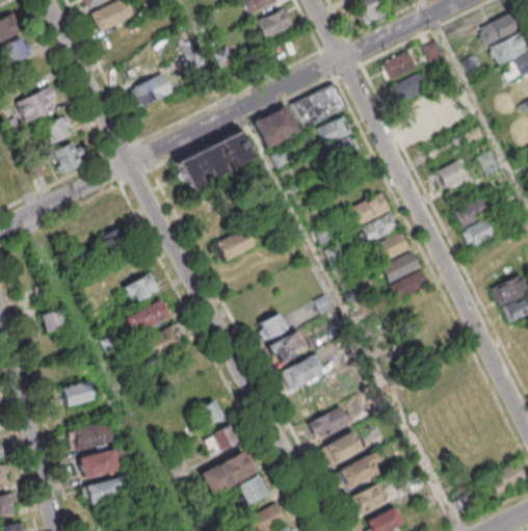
[(91,12),(117,0),(123,0),(126,5),(130,3),(136,16),(102,33),(91,12)]
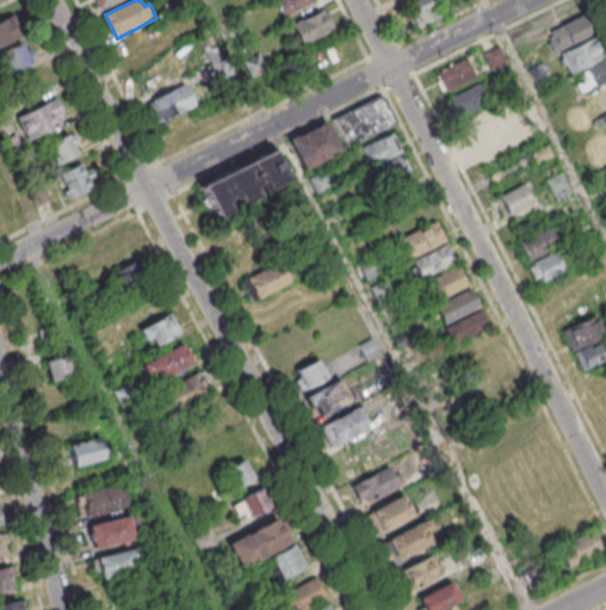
[(320,5),(316,0),(277,0),(288,20),(320,5)]
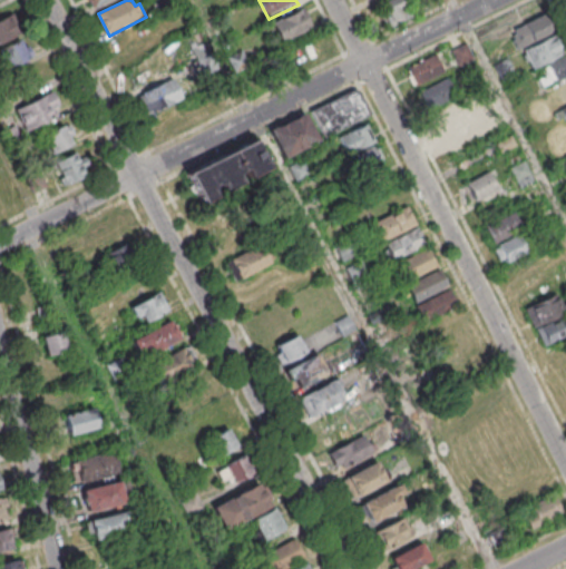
[(412,21),(402,0),(397,0),(381,7),(392,30),(412,21)]
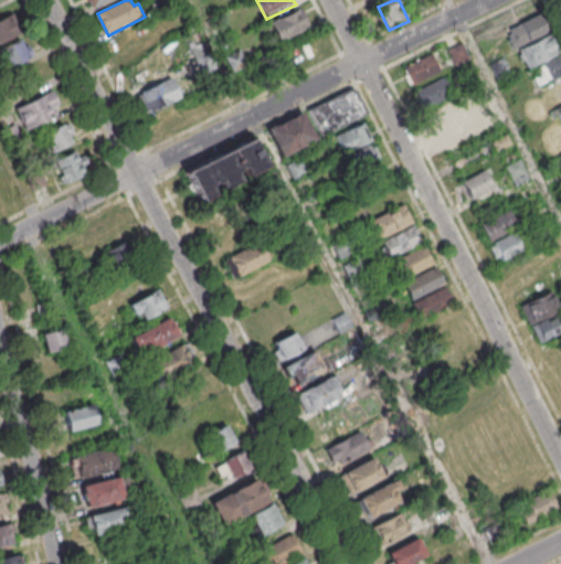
[(274,21),(277,42),(313,34),(308,14),(274,21)]
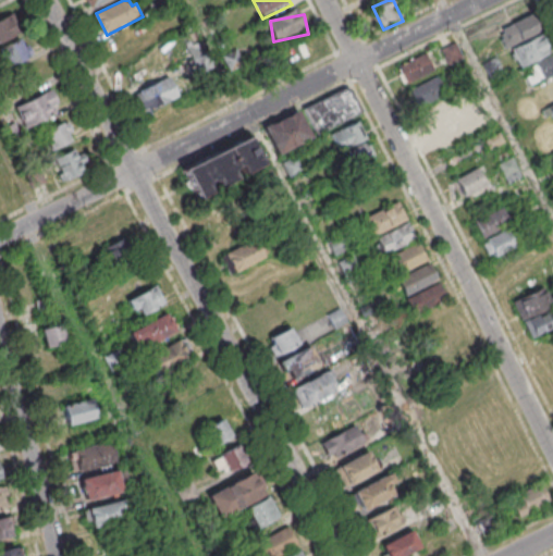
[(508,50),(543,31),(535,14),(499,34),(508,50)]
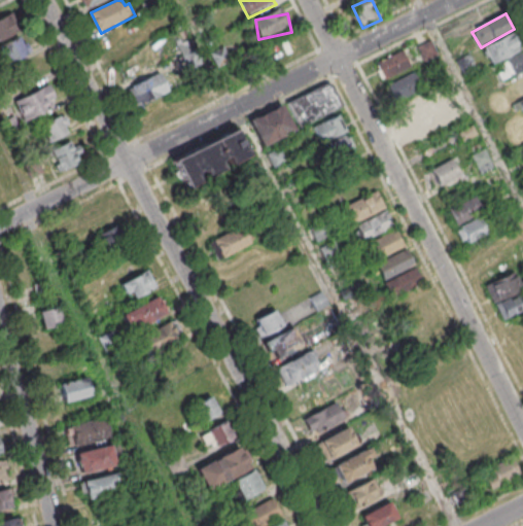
[(0,22),(0,41),(20,34),(11,16),(0,22)]
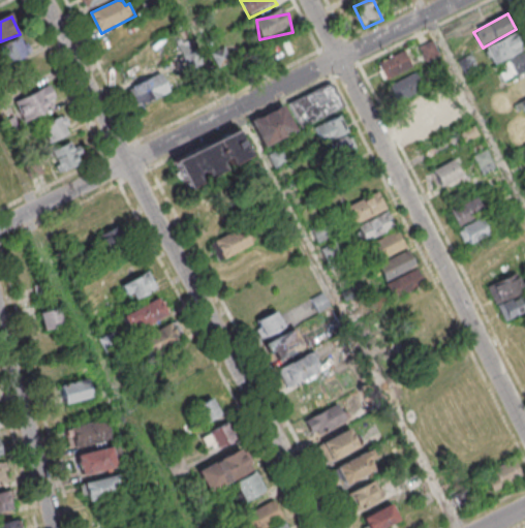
[(488,49),(496,65),(524,50),(524,44),(518,32),(488,49)]
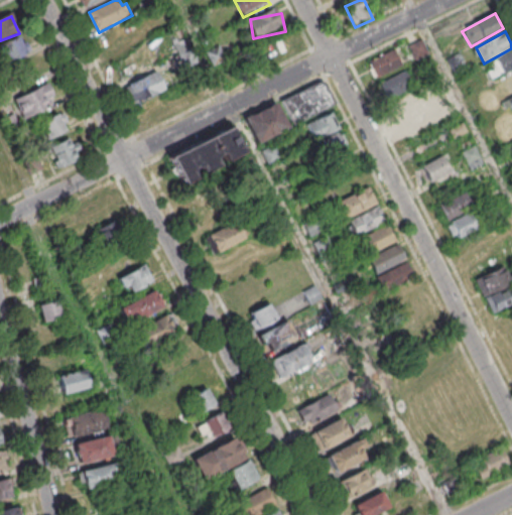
[(29,53),(19,37),(0,49),(11,66),(29,53)]
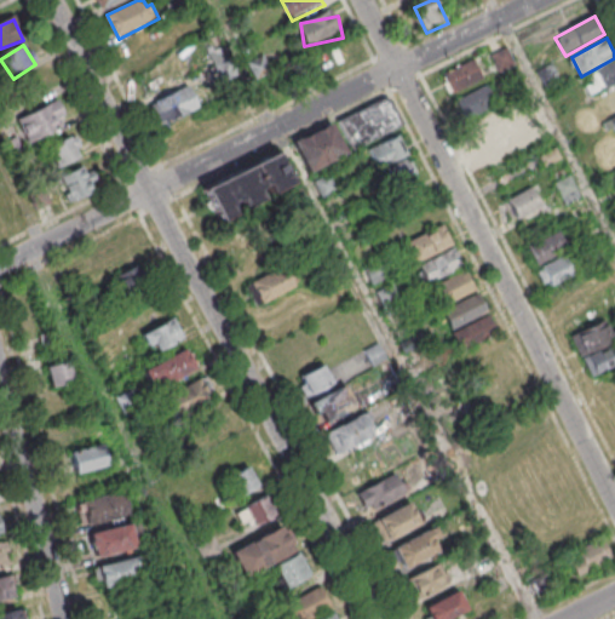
[(586,84),(598,98),(614,84),(614,64),(611,61),(586,84)]
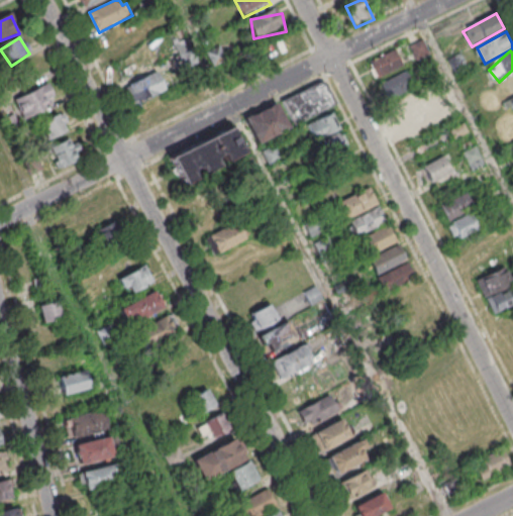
[(372,64),(380,81),(407,68),(399,52),(372,64)]
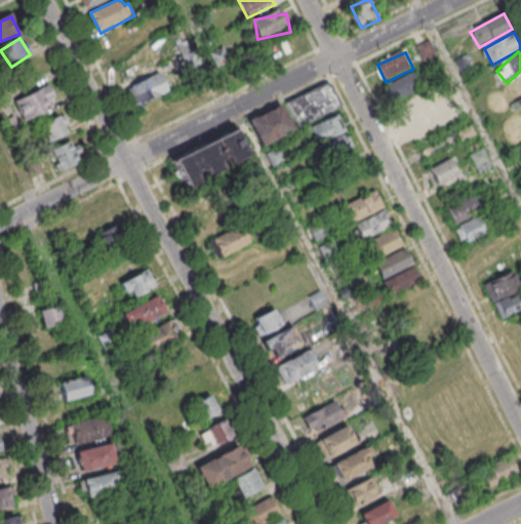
[(170,94),(161,75),(129,89),(137,109),(170,94)]
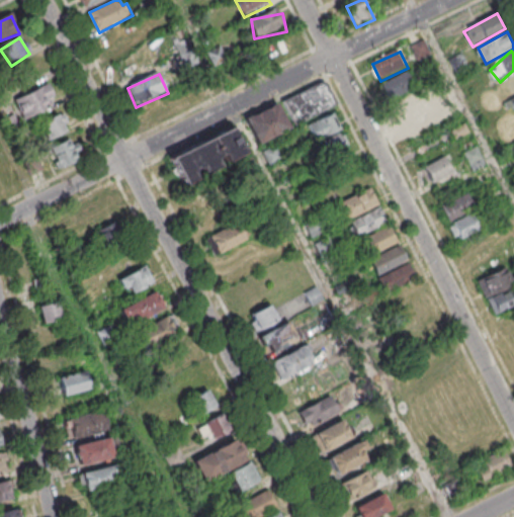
[(383,86),(391,102),(417,91),(410,75),(383,86)]
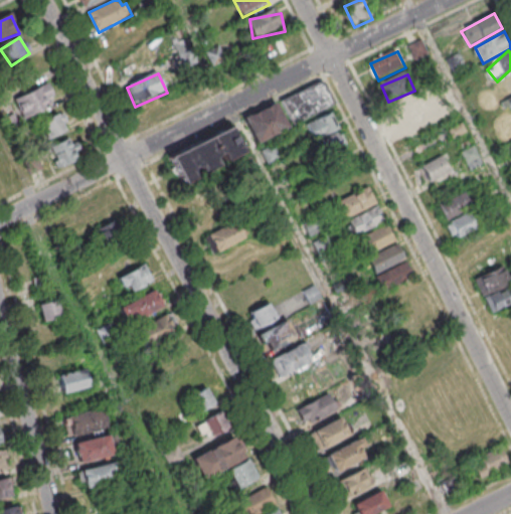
[(283,101),(294,125),(335,107),(324,82),(283,101)]
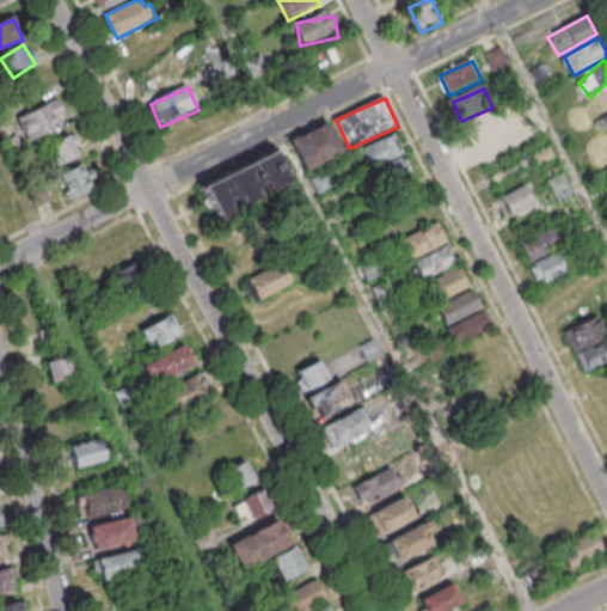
[(30,145),(71,126),(59,102),(19,121),(30,145)]
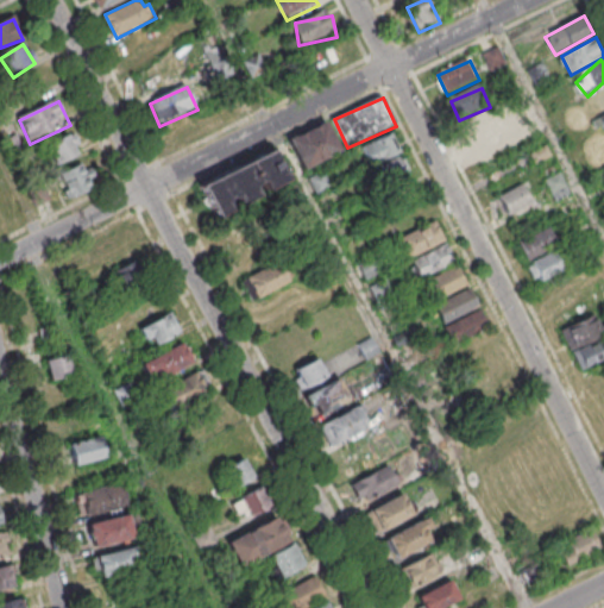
[(471,150),(516,133),(509,114),(464,130),(471,150)]
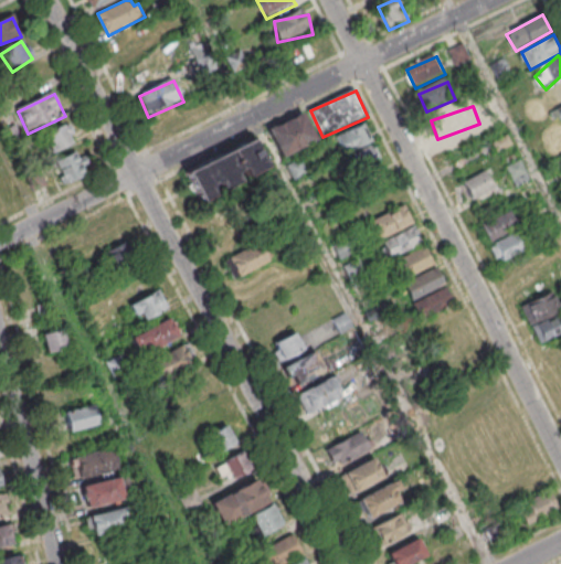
[(283,159),(319,141),(305,112),(268,129),(283,159)]
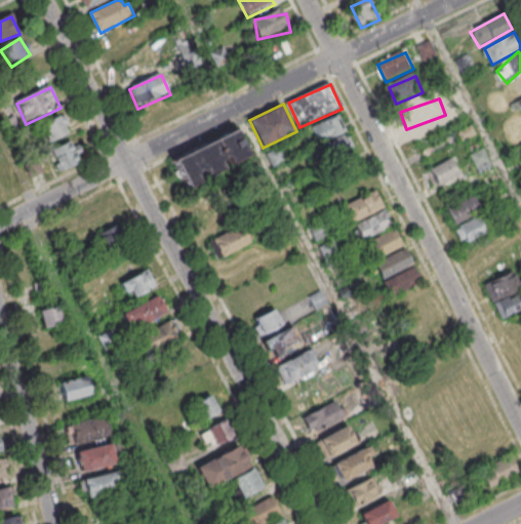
[(73,133),(66,116),(41,126),(48,144),(73,133)]
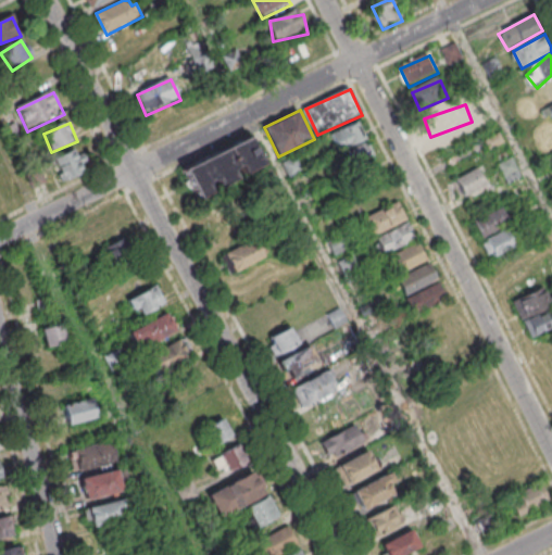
[(334,134),(341,154),(350,174),(379,162),(369,141),(362,123),(334,134)]
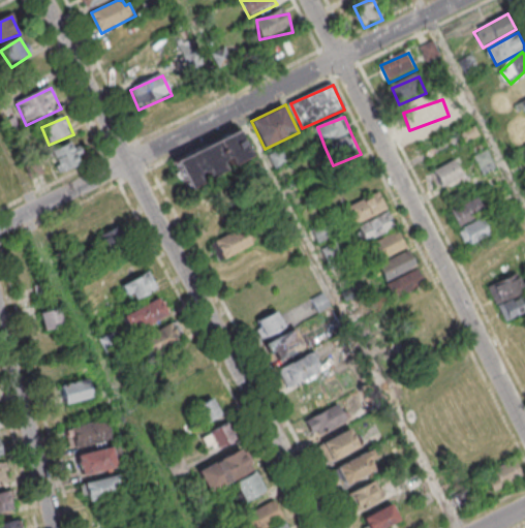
[(171,160),(238,126),(254,158),(233,169),(228,160),(224,162),(227,169),(212,177),(207,165),(193,172),(199,183),(186,190),(171,160)]
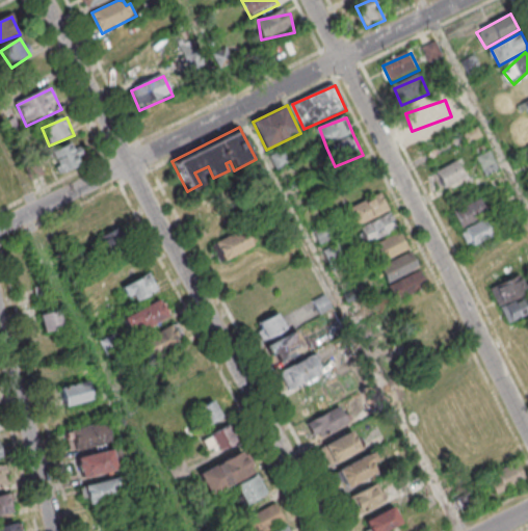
[(88,162),(77,141),(52,155),(62,176),(88,162)]
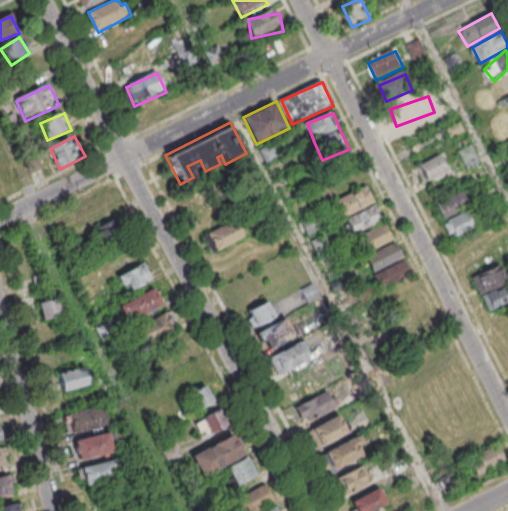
[(483,163),(474,142),(460,148),(469,169),(483,163)]
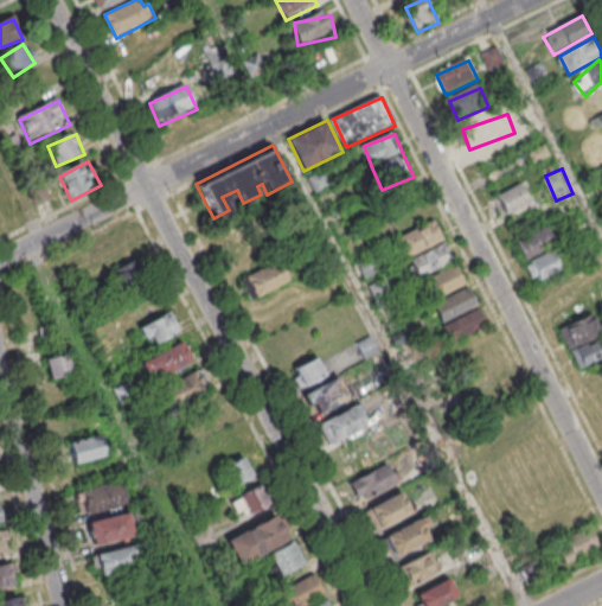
[(313,178),(319,192),(332,187),(325,173),(313,178)]
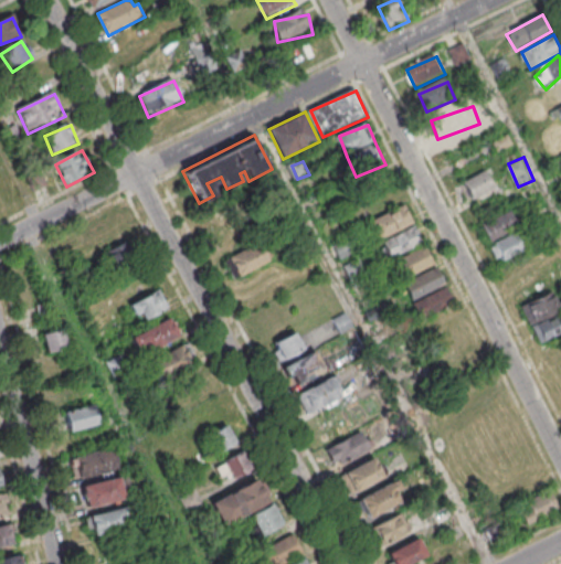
[(366,199),(393,184),(384,167),(358,182),(366,199)]
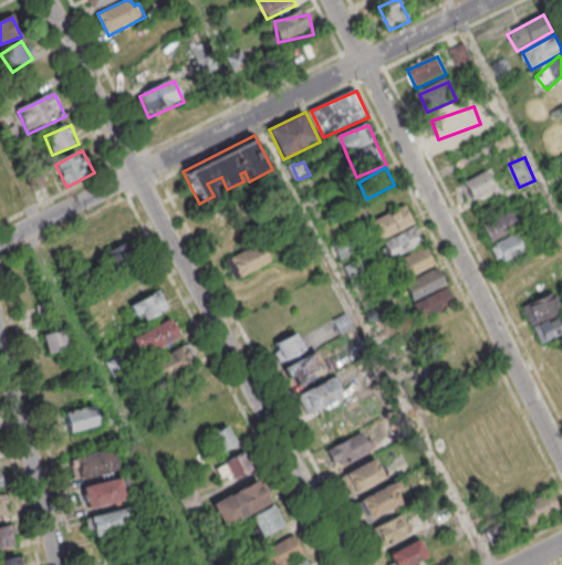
[(470,200),(497,189),(489,171),(462,182),(470,200)]
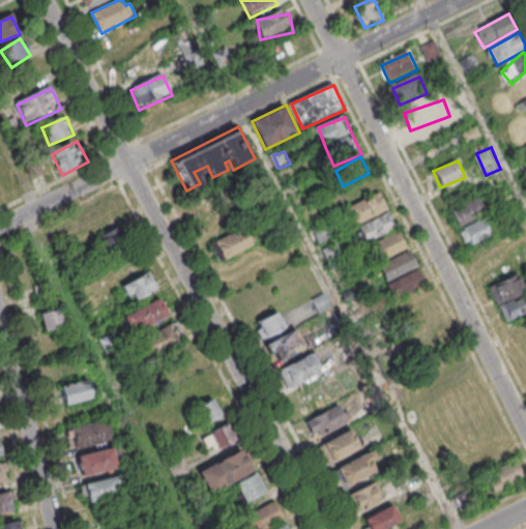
[(368,242),(398,229),(382,193),(348,208),(357,227),(360,226),(368,242)]
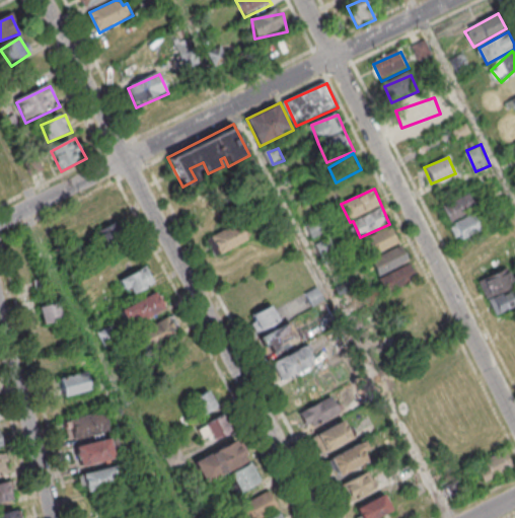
[(445,206),(459,241),(487,229),(471,195),(445,206)]
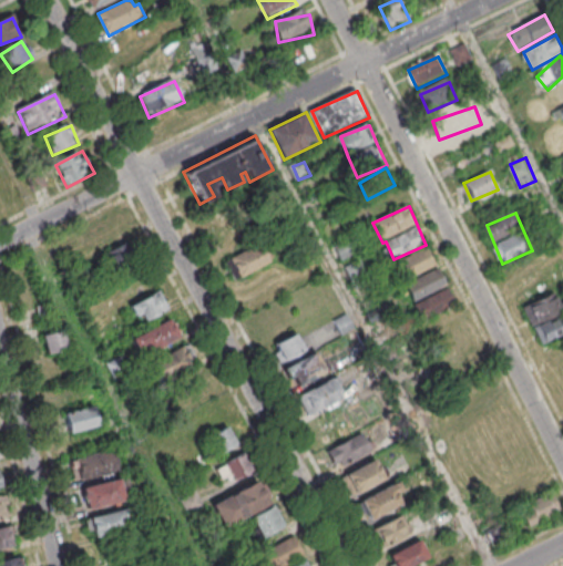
[(228,259),(237,279),(277,264),(268,243),(228,259)]
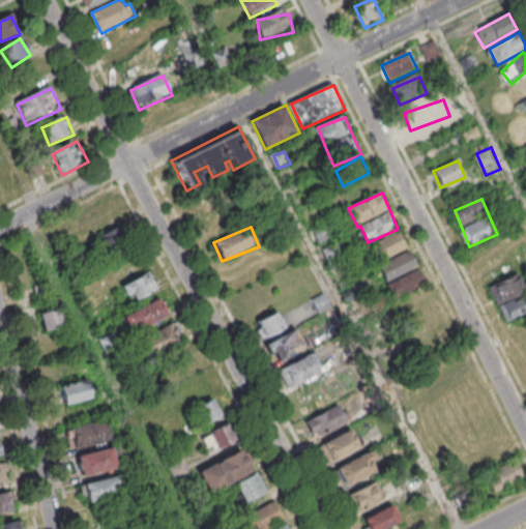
[(372,246),(381,263),(409,247),(401,231),(372,246)]
